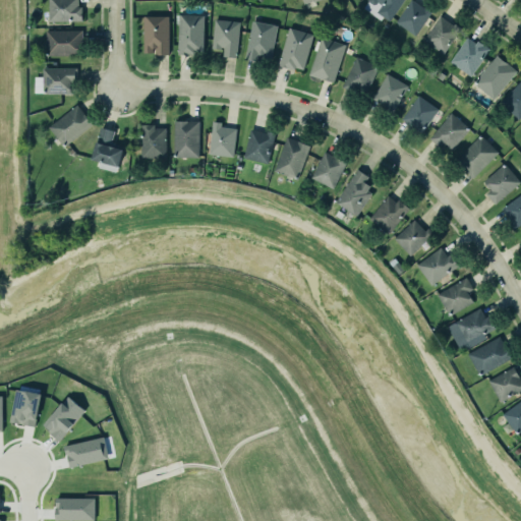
[(77,0),(48,0),(49,21),(81,21),(81,5),(78,5),(77,0)]
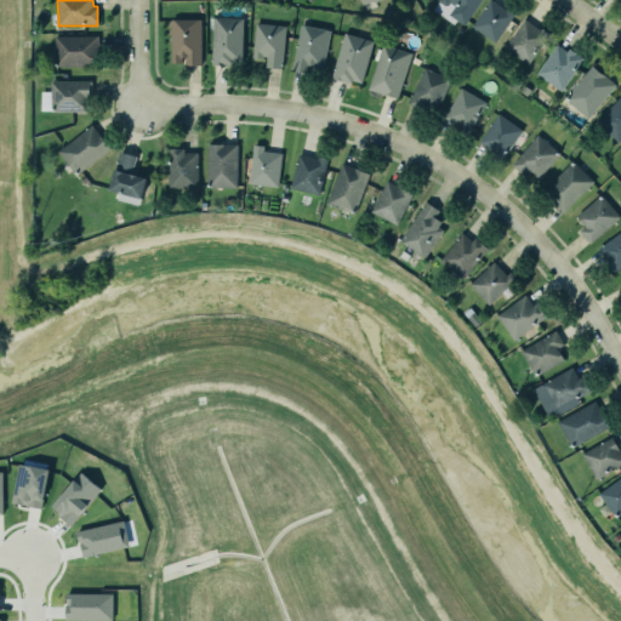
[(462,23),(477,0),(437,0),(431,9),(451,22),(455,18),(462,23)]
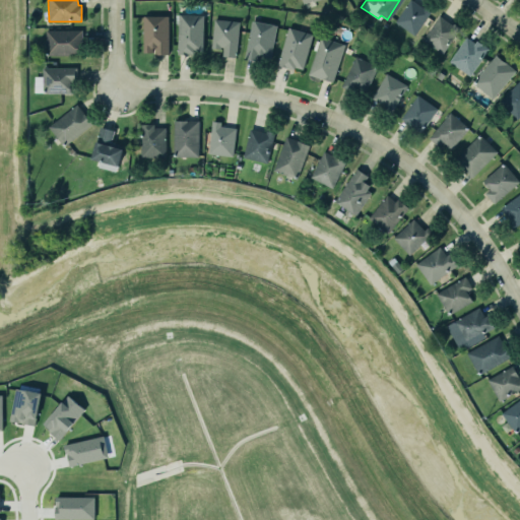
[(393,20),(406,0),(410,0),(421,7),(425,3),(432,7),(412,35),(393,20)]
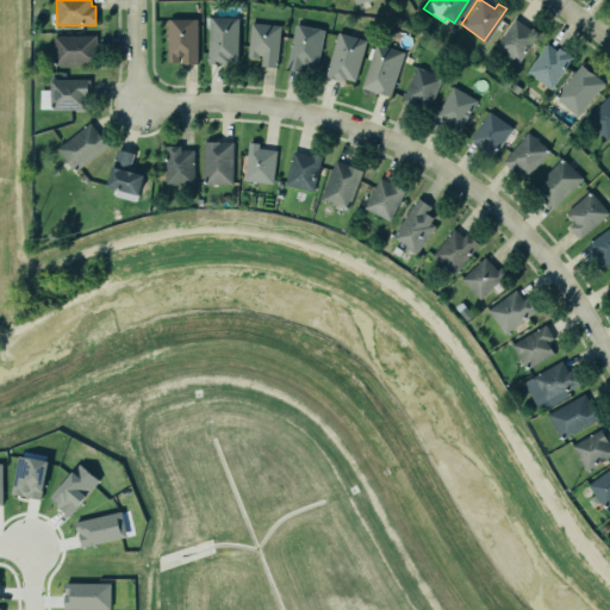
[(207,17),(206,61),(226,61),(226,57),(236,57),(236,17),(207,17)]
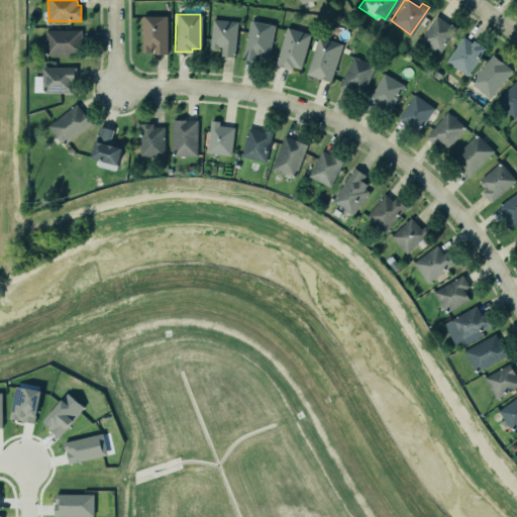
[(141,16),(141,52),(151,50),(151,46),(153,46),(153,54),(168,54),(168,15),(141,16)]
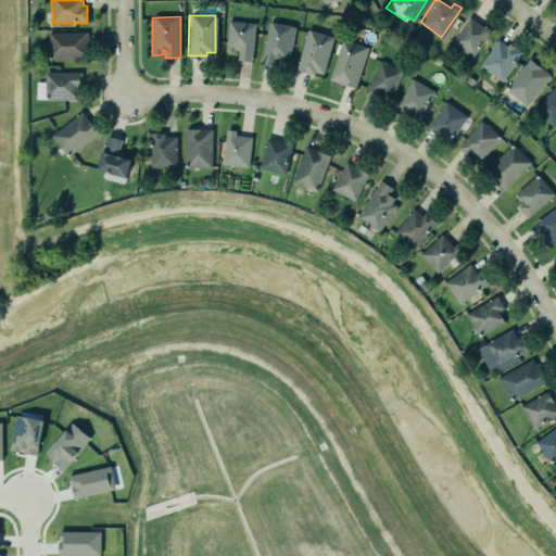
[(492,32),(470,16),(451,42),(472,58),(492,32)]
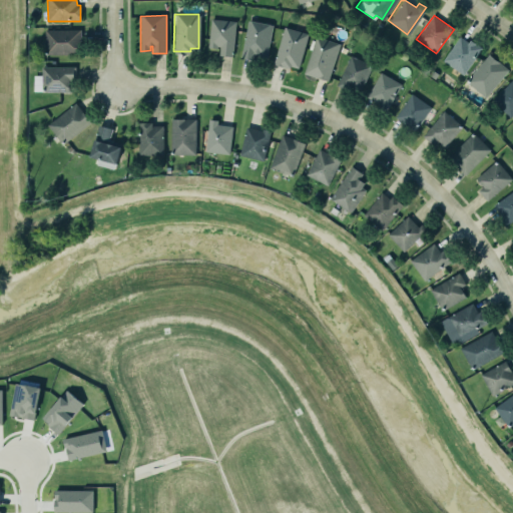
[(233,57),(235,21),(210,19),(208,47),(219,48),(219,56),(233,57)]
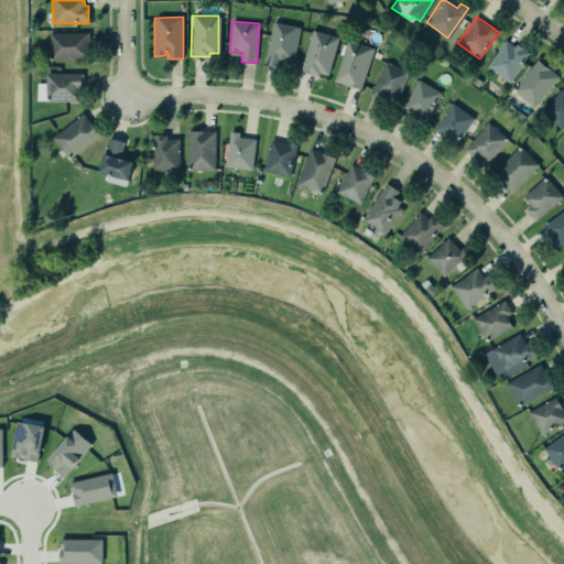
[(266,64),(293,67),(299,26),(271,23),(266,64)]
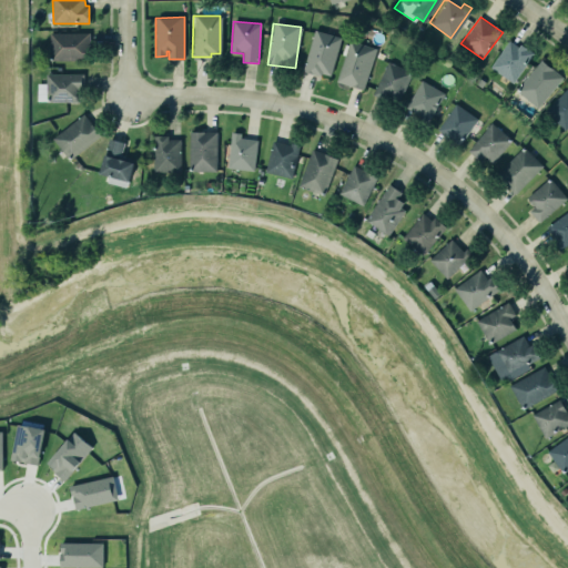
[(313,29),(340,37),(328,77),(301,69),(313,29)]
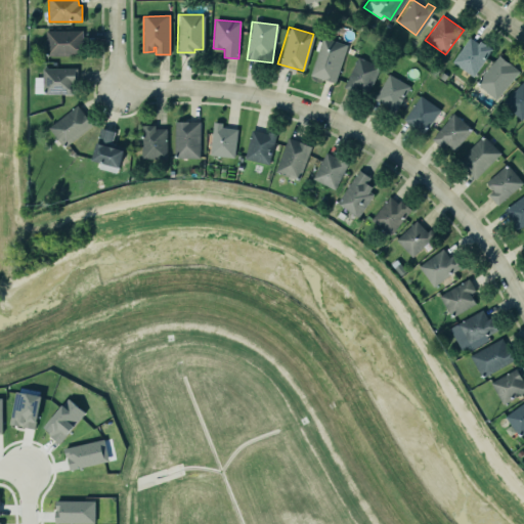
[(44,29),(81,29),(81,54),(44,54),(44,29)]
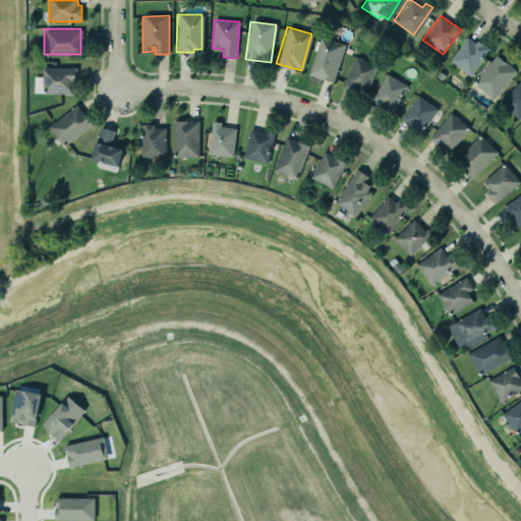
[(319,36),(343,44),(332,81),(307,73),(319,36)]
